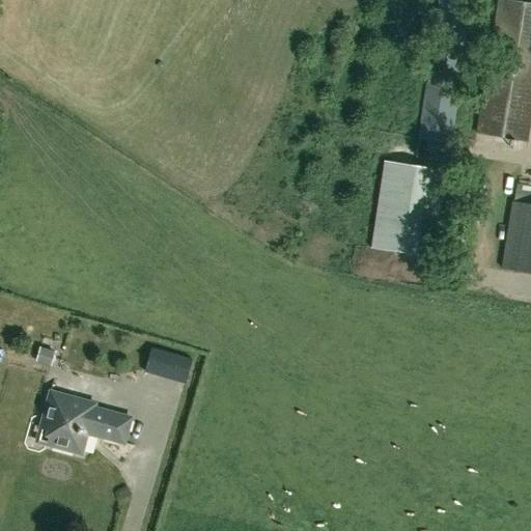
[(438,0),(417,138),(448,143),(470,0),(438,0)]
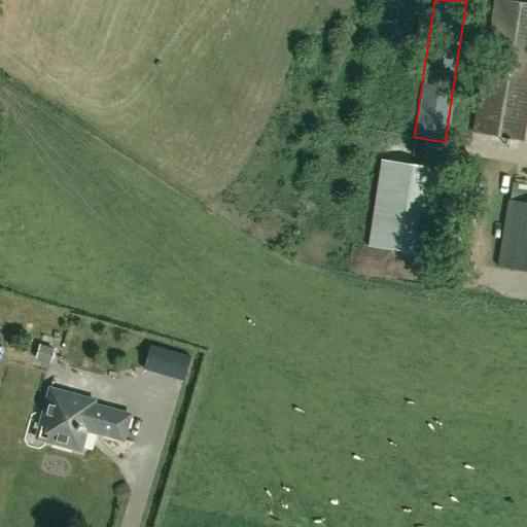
[(526,104),(526,5),(494,0),(472,133),(521,140),(526,104)]
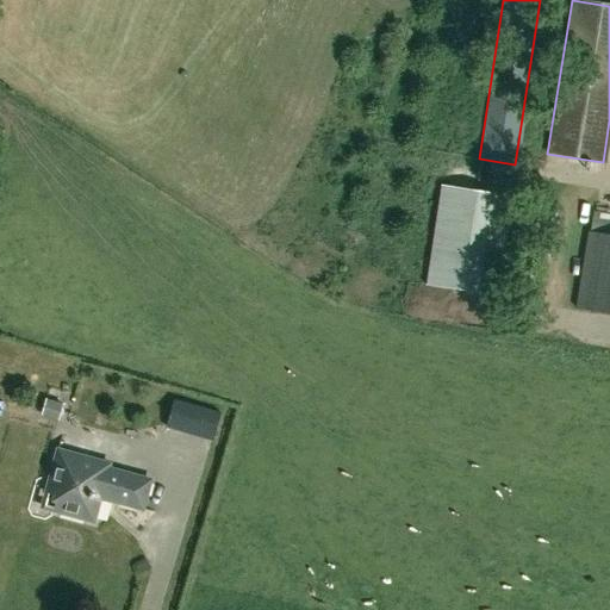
[(496,294),(510,194),(439,185),(425,285),(496,294)]
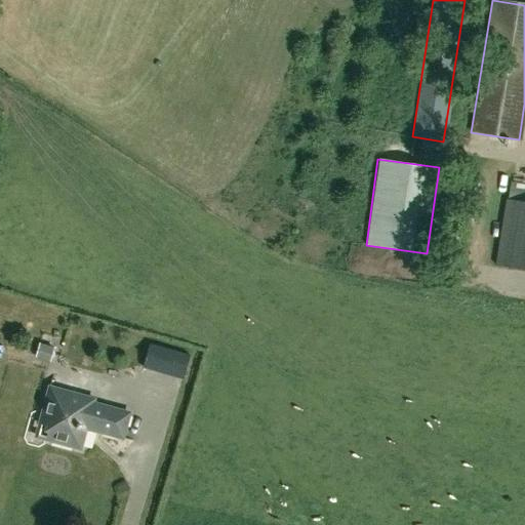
[(494,256),(524,256),(524,171),(507,171),(507,190),(495,190),(494,256)]
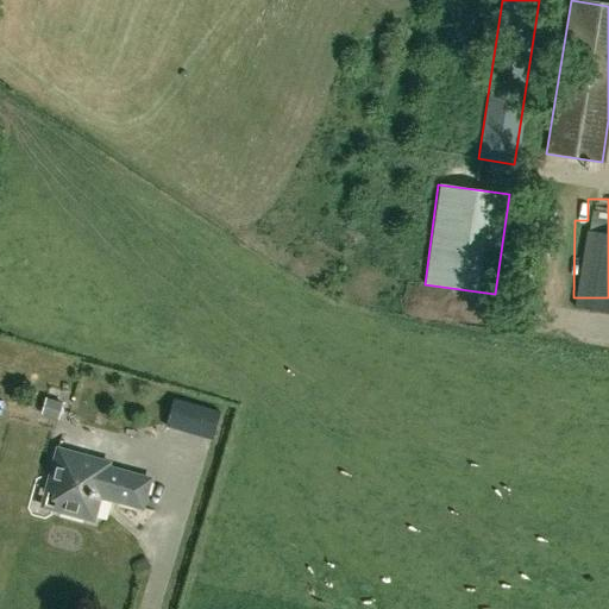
[(46,407),(50,390),(36,388),(32,403),(46,407)]
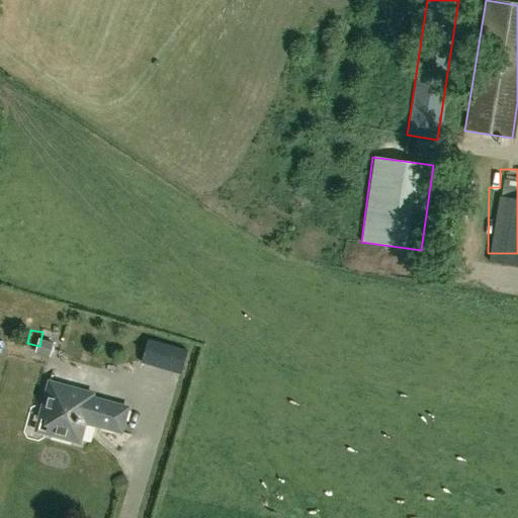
[(148,340),(142,361),(181,372),(187,351),(148,340)]
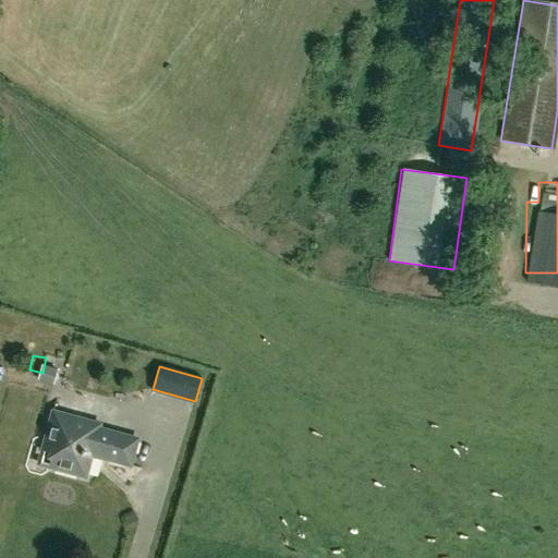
[(53,448),(48,468),(85,477),(92,456),(130,466),(137,440),(98,429),(99,425),(52,412),(46,438),(50,447),(53,448)]
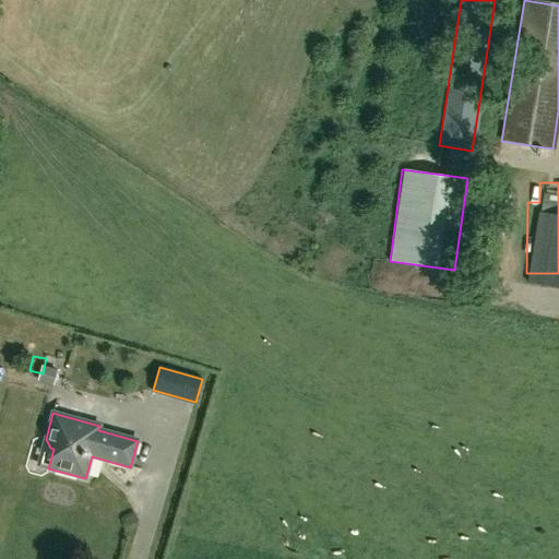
All buildings are outlined.
